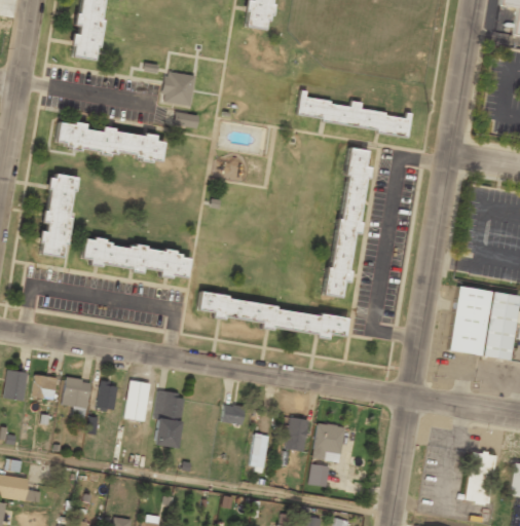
[(99,62),(108,0),(81,0),(72,58),(99,62)]
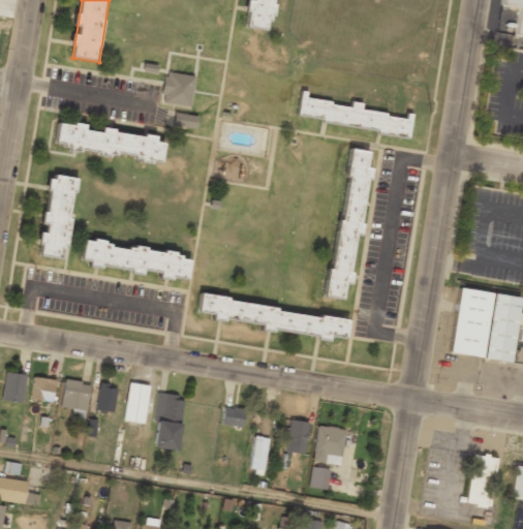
[(275,0),(250,0),(246,27),(270,31),(275,0)]
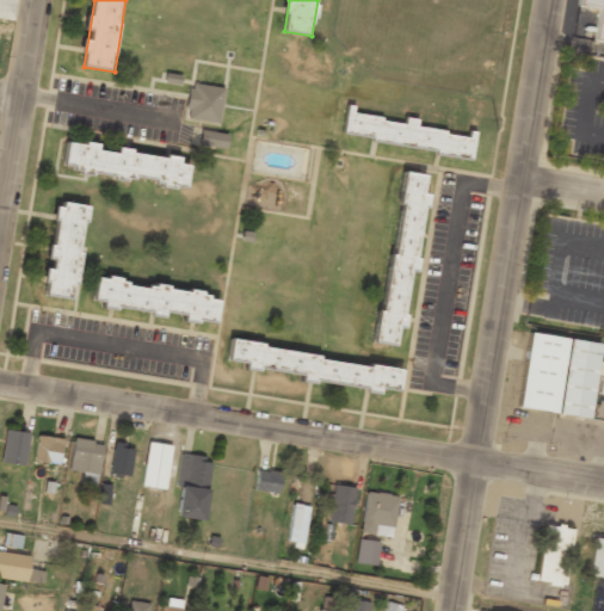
[(603,0),(584,0),(584,7),(599,10),(595,36),(603,37),(603,0)]
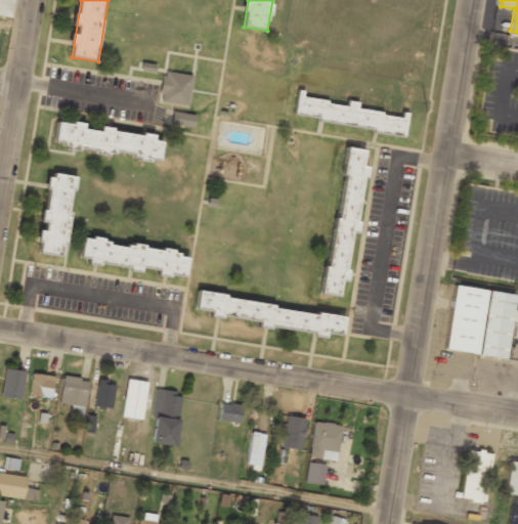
[(163,101),(191,106),(197,76),(168,71),(163,101)]
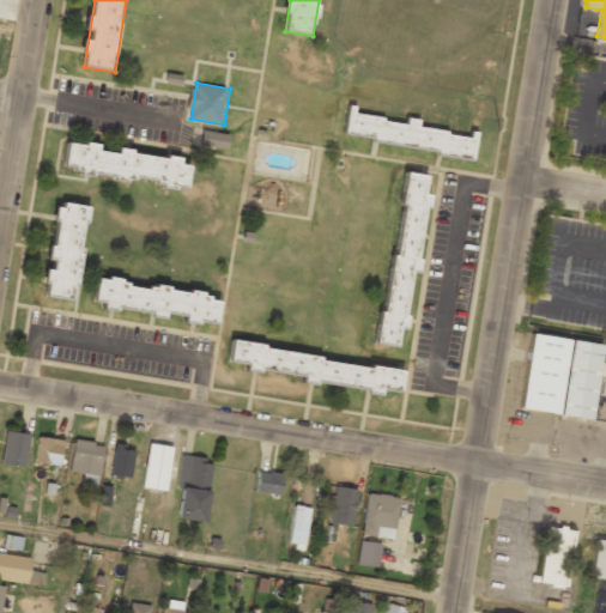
[(422,127),(423,123),(351,111),(347,138),(478,159),(482,137),(422,127)]
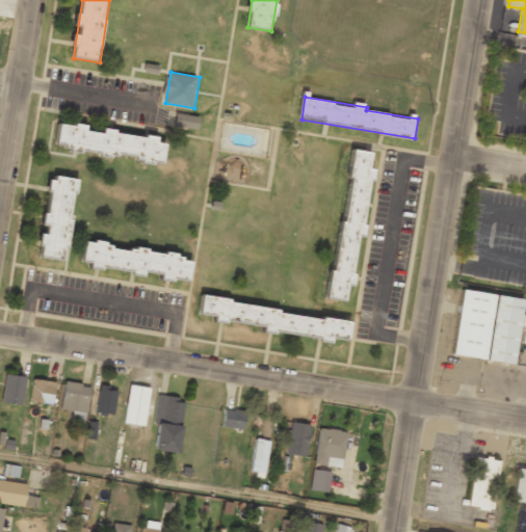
[(201,130),(203,117),(181,112),(178,126),(201,130)]
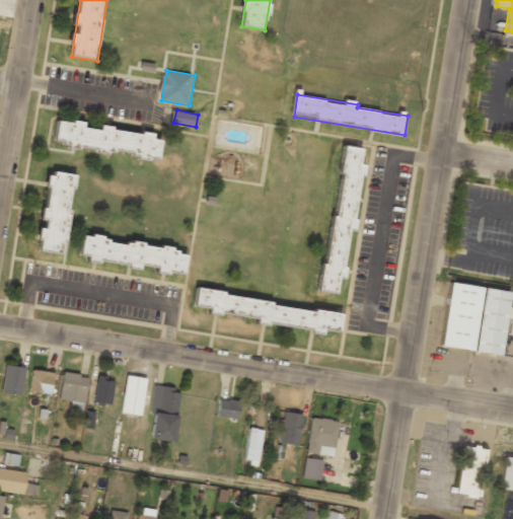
[(161,161),(164,137),(60,121),(56,145),(161,161)]
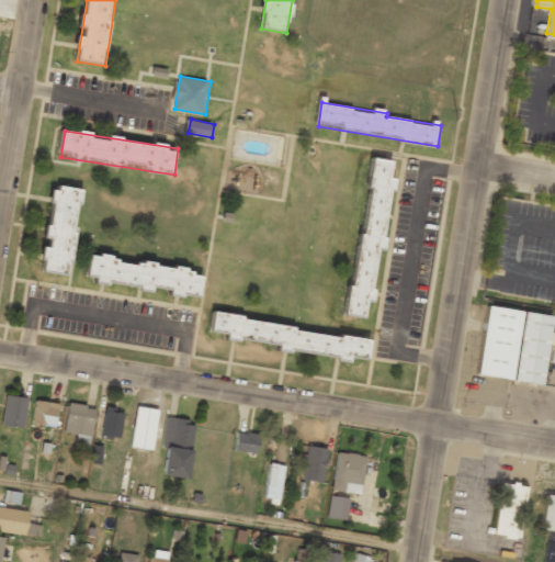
[(373,158),(349,316),(371,319),(396,161),(373,158)]
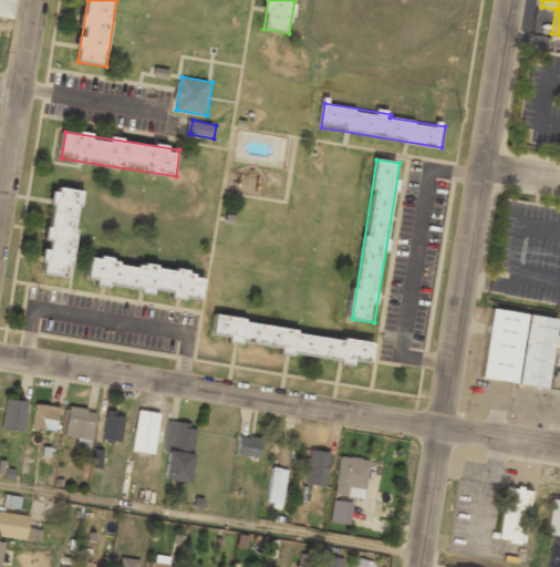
[(72,279),(85,192),(56,187),(44,276),(72,279)]
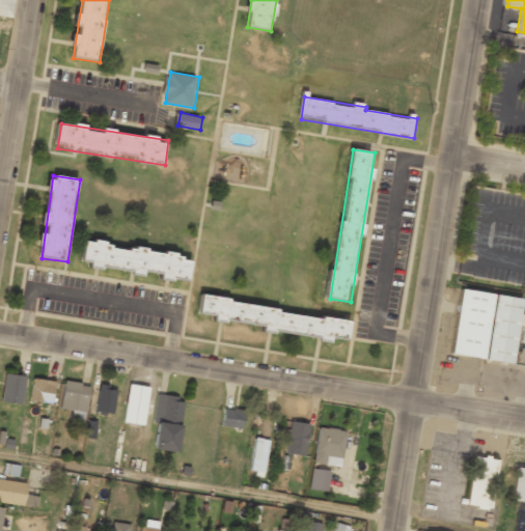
[(194,257),(87,241),(83,266),(190,282),(194,257)]
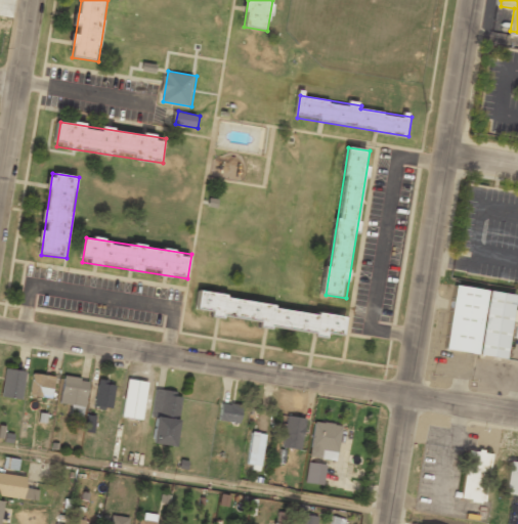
[(517,294),(457,286),(447,351),(508,359),(517,294)]
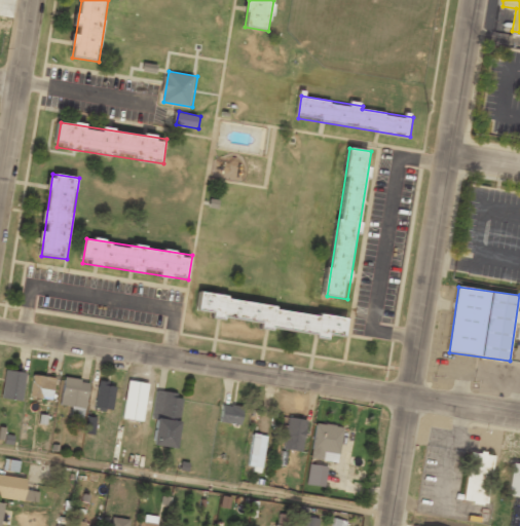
[(201,293),(197,312),(345,341),(348,321),(201,293)]
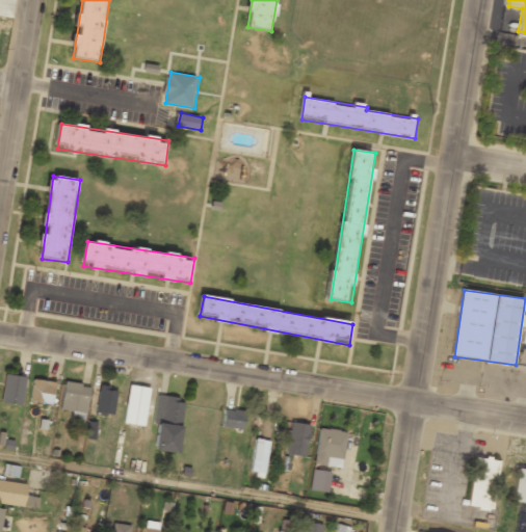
[(5,402),(26,405),(31,377),(10,374),(5,402)]
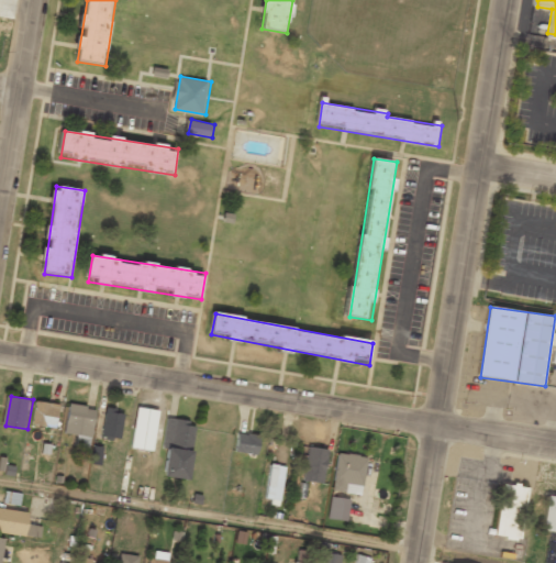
[(59,429),(64,405),(41,400),(36,424),(59,429)]
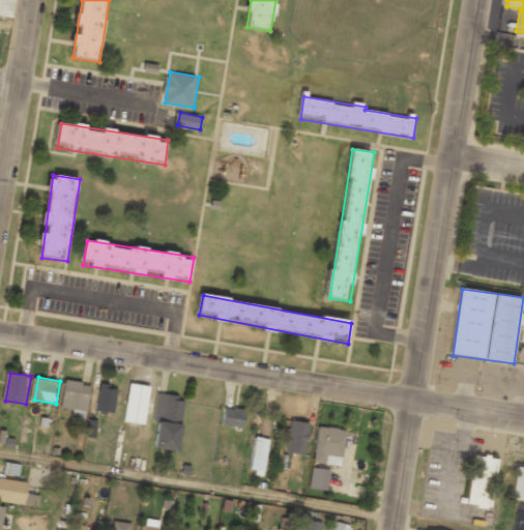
[(68,381),(65,408),(77,409),(76,420),(90,421),(93,384),(68,381)]
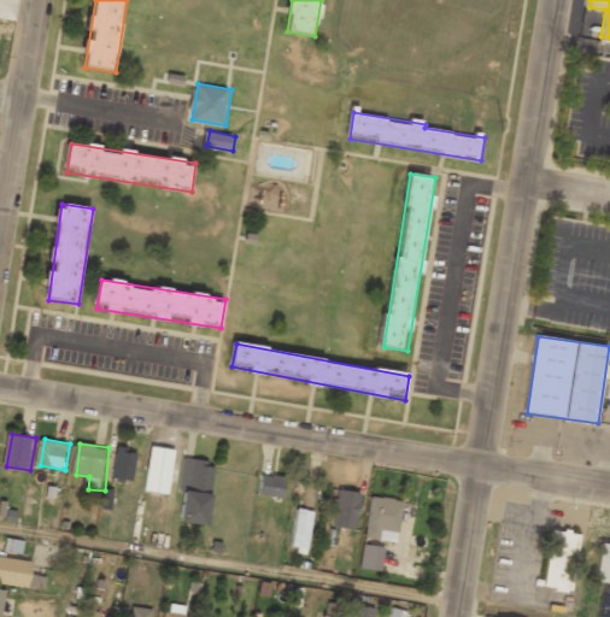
[(174,494),(177,450),(154,447),(150,492),(174,494)]
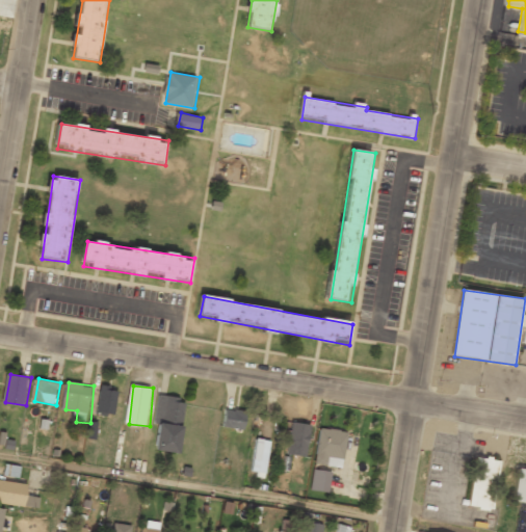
[(122,389),(104,387),(101,413),(120,415),(122,389)]
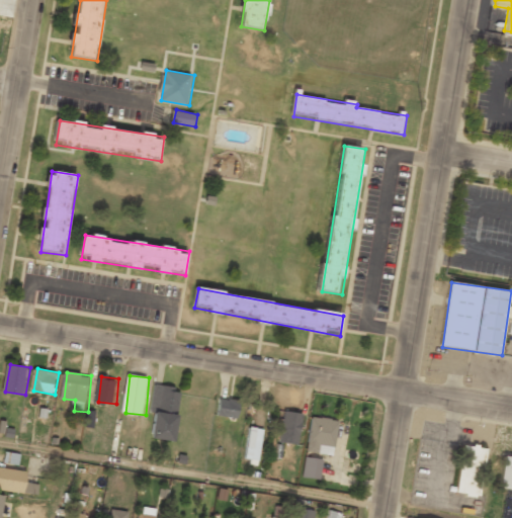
[(184,389),(160,385),(153,438),(177,441),(184,389)]
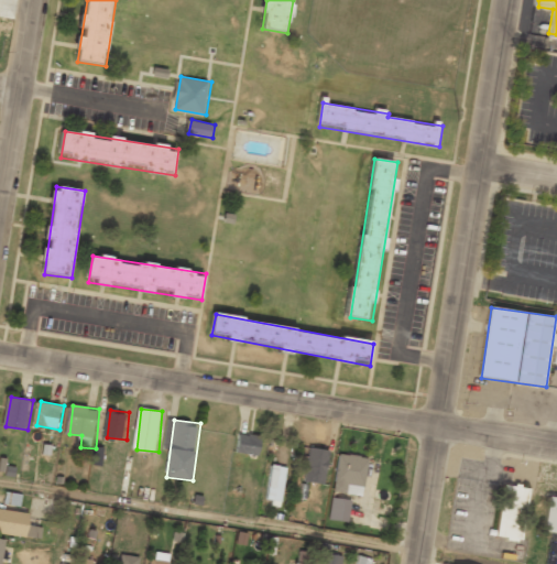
[(239,452),(261,457),(265,437),(243,432),(239,452)]
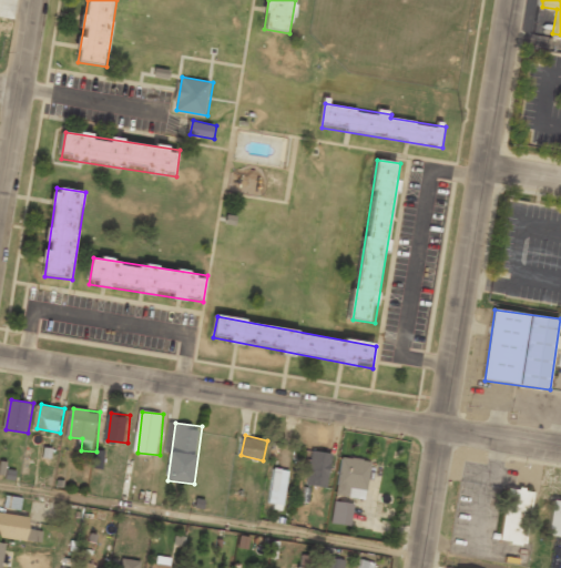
[(108,452),(100,450),(99,463),(98,463),(97,468),(106,469),(108,452)]
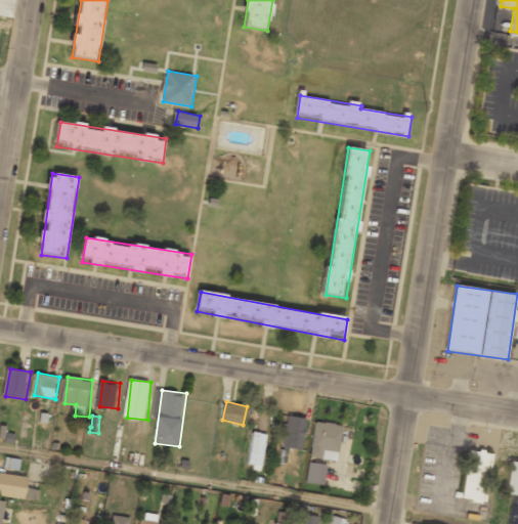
[(286,446),(304,450),(310,419),(292,416),(286,446)]
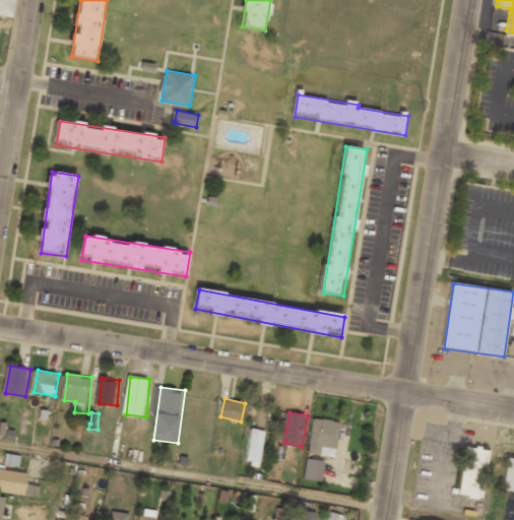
[(311,453),(338,457),(343,423),(317,418),(311,453)]
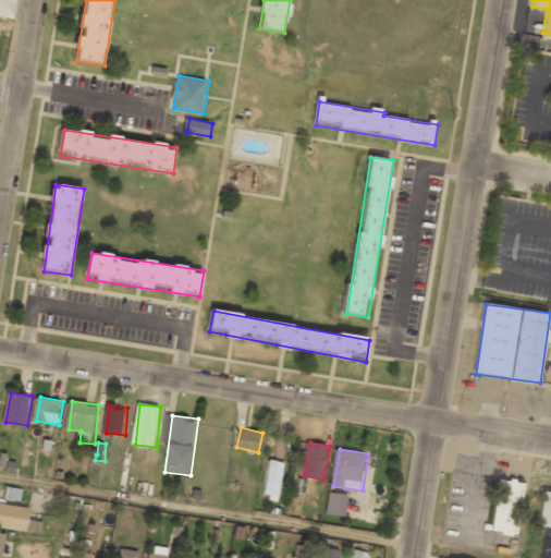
[(283,499),(286,461),(271,460),(268,497),(283,499)]
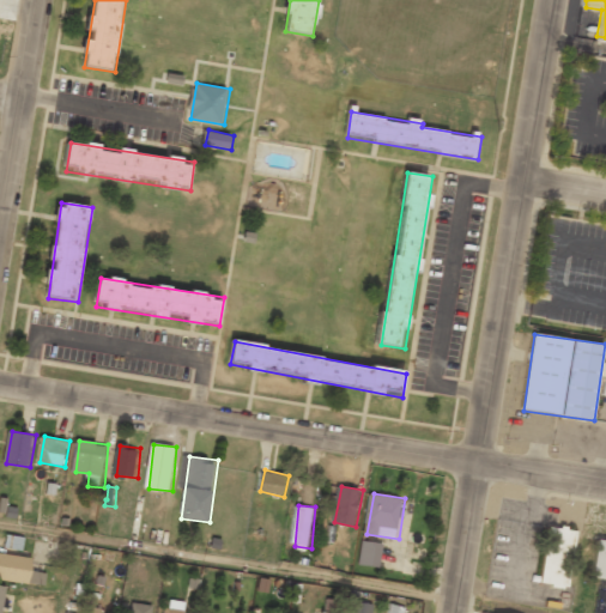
[(543,584),(569,589),(579,530),(552,527),(543,584)]
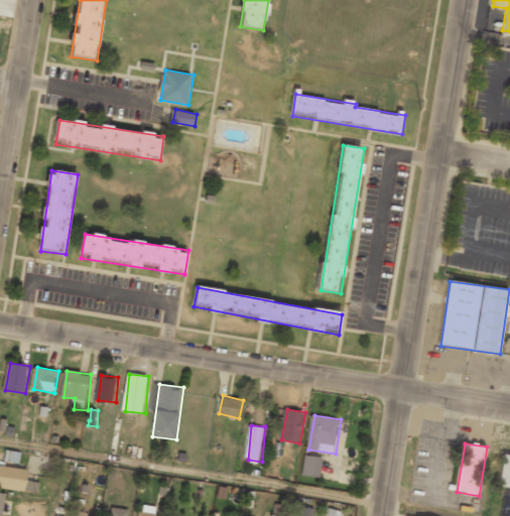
[(509,455),(505,455),(500,486),(509,487),(509,455)]
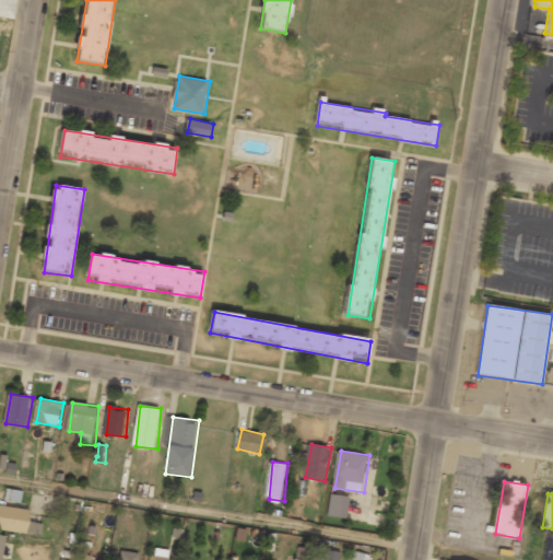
[(350,518),(353,497),(333,494),(330,516),(350,518)]
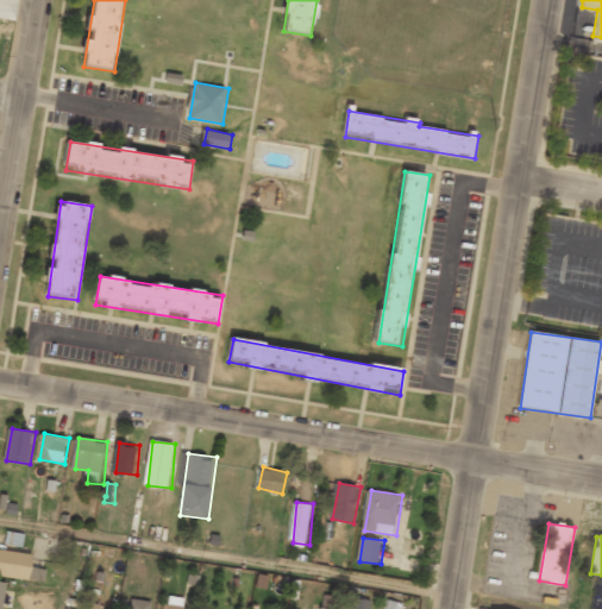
[(35,553),(0,548),(0,575),(48,582),(50,569),(33,567),(35,553)]
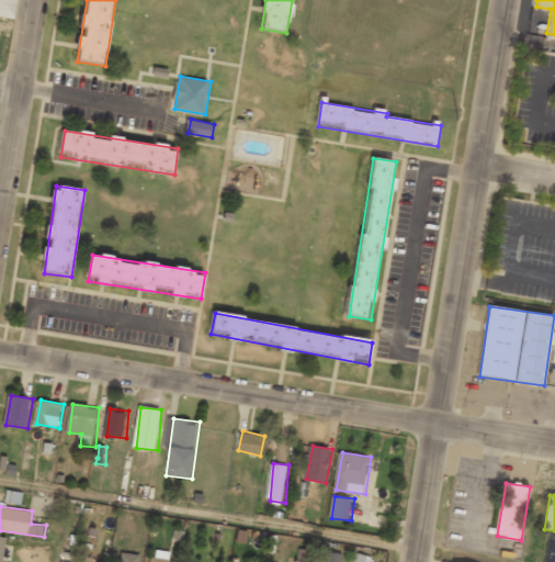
[(154,561),(171,561),(173,552),(156,549),(154,561)]
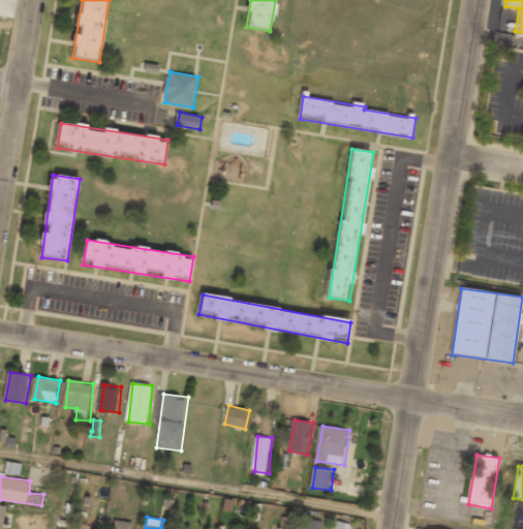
[(281,528),(297,528),(298,518),(282,517),(281,528)]
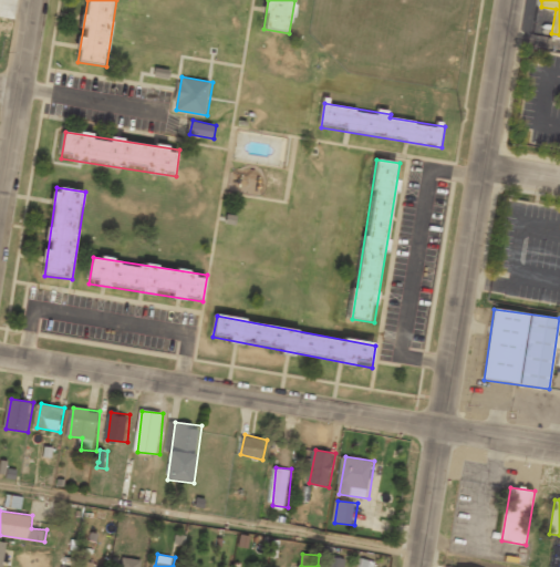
[(124,566),(142,566),(144,559),(125,557),(124,566)]
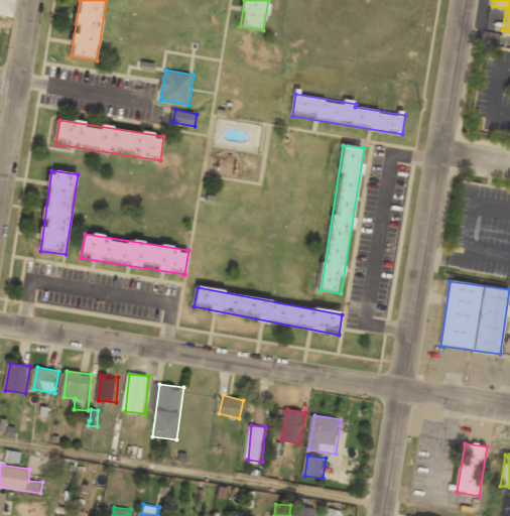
[(315,515),(316,508),(303,507),(302,515),(315,515)]
